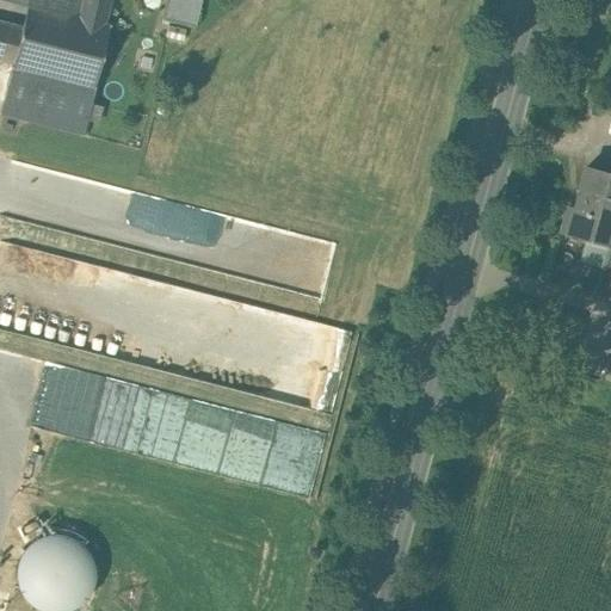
[(18,0),(30,2),(31,2),(81,16),(85,0),(18,0)]
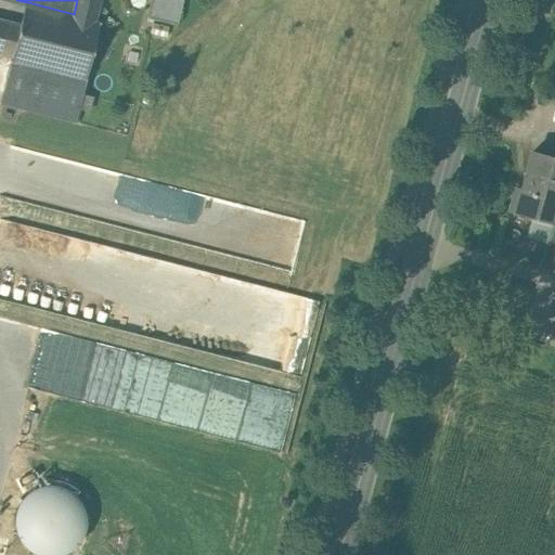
[(77,0),(74,14),(97,20),(101,0),(77,0)]
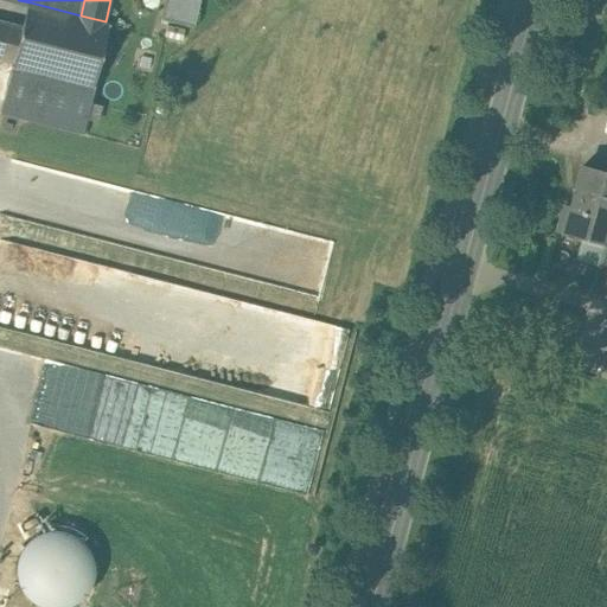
[(203,0),(168,0),(165,18),(197,26),(203,0)]
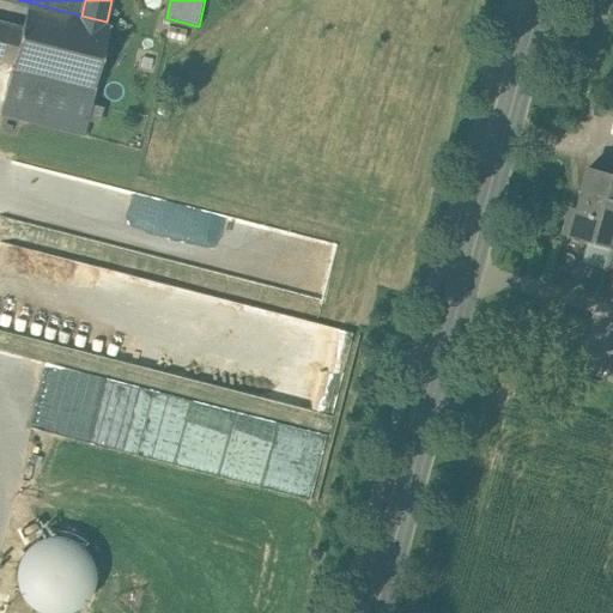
[(31,2),(30,2),(26,20),(16,61),(14,67),(97,89),(114,24),(107,22),(82,16),(31,2)]
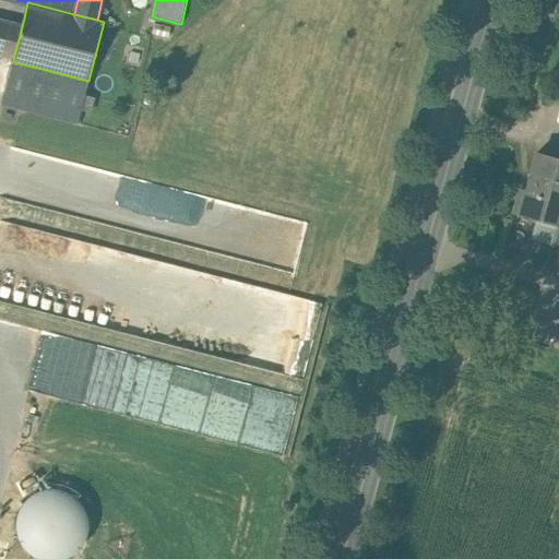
[(0,51),(14,56),(24,19),(0,12),(0,51)]
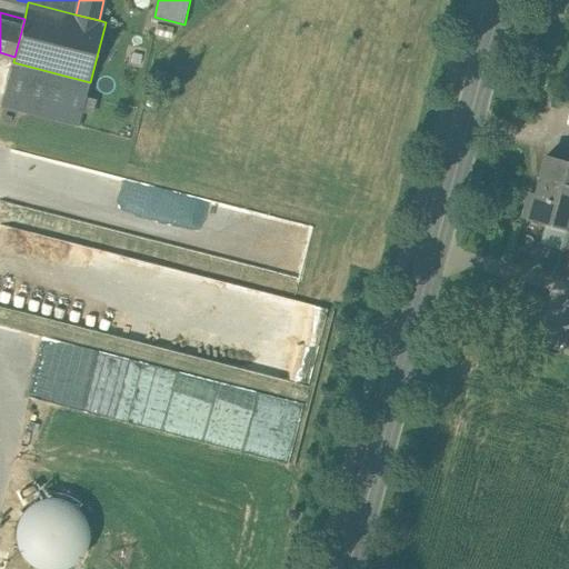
[(13,62),(11,62),(0,103),(81,125),(92,82),(90,82),(13,62)]
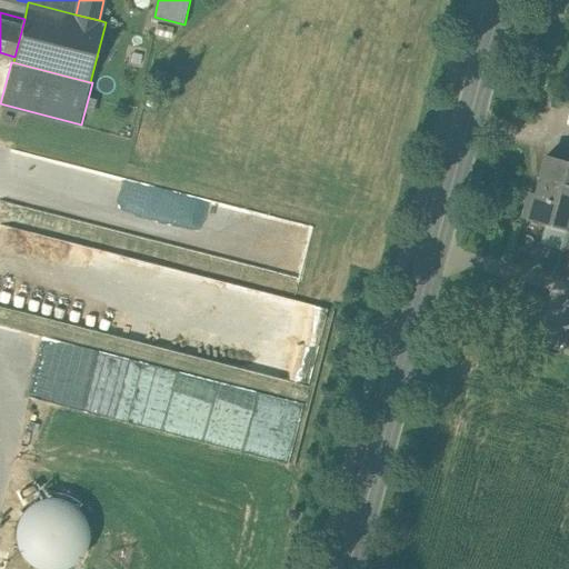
[(568,160),(546,155),(536,193),(530,191),(523,215),(568,227),(555,275),(568,278),(568,160)]
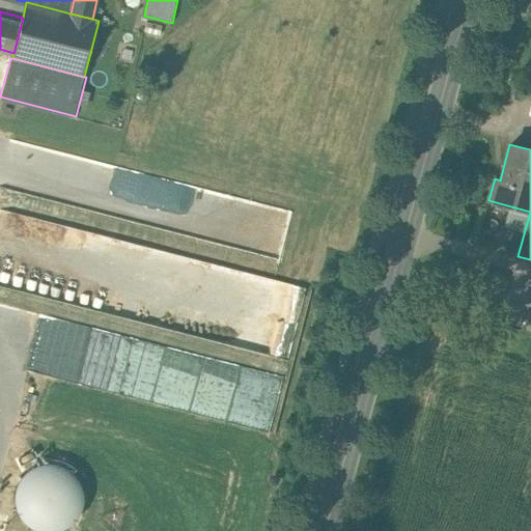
[(0,337),(71,352),(77,320),(0,304),(0,337)]
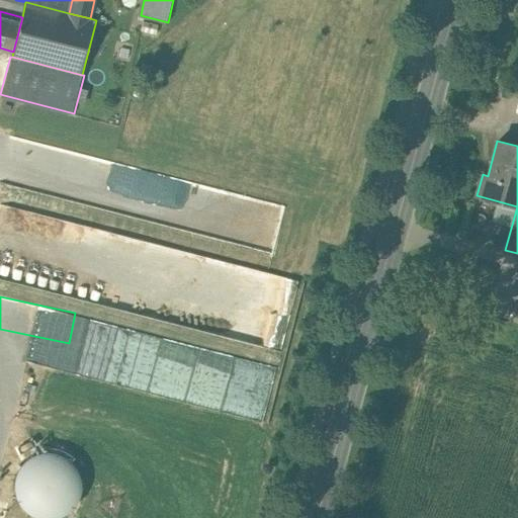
[(113,382),(225,408),(226,401),(204,396),(216,350),(140,333),(135,356),(120,352),(113,382)]
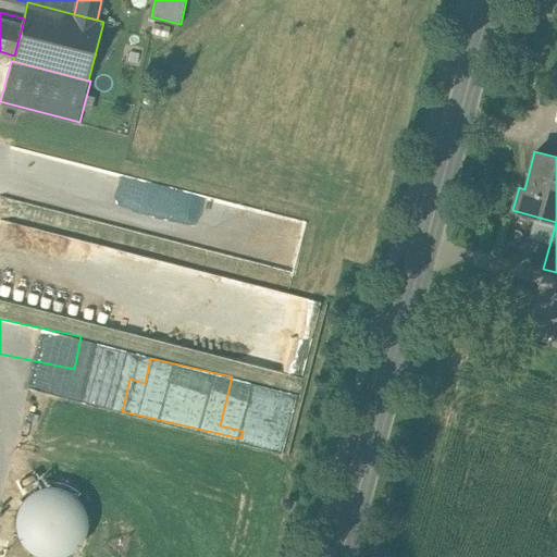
[(28,556),(41,556),(88,540),(66,482),(9,504),(28,556)]
